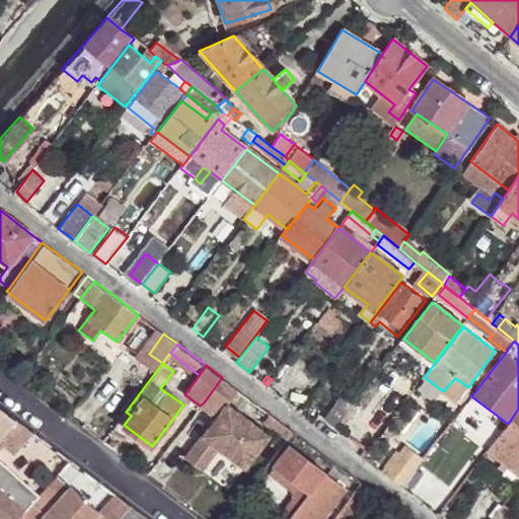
[(227,402),(237,389),(222,377),(204,402),(200,405),(216,418),(227,402)]
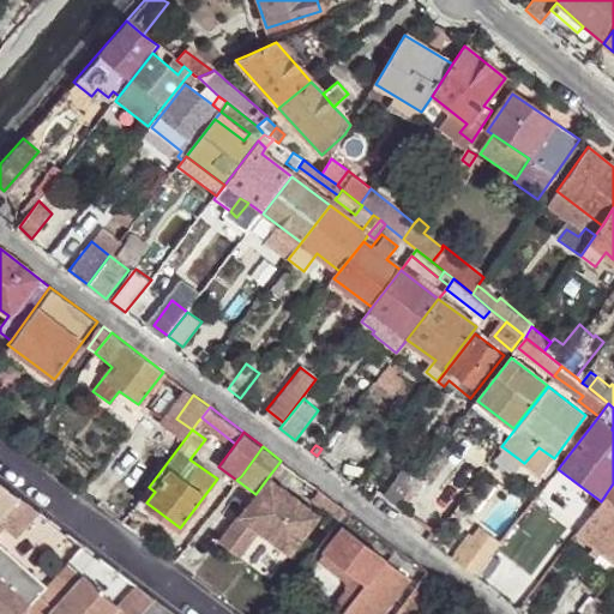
[(539,447),(524,463),(540,476),(554,458),(539,447)]
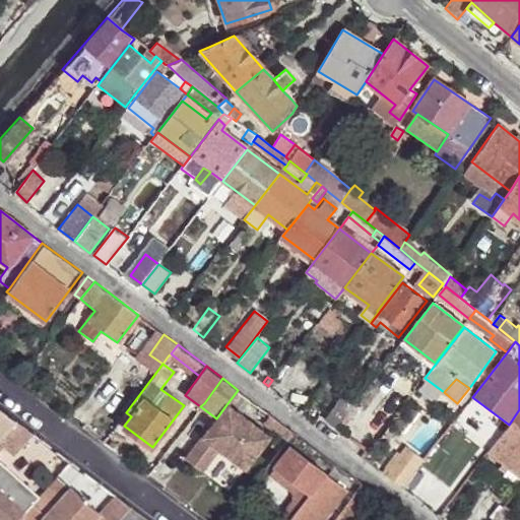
[(336,426),(353,403),(340,393),(323,415),(336,426)]
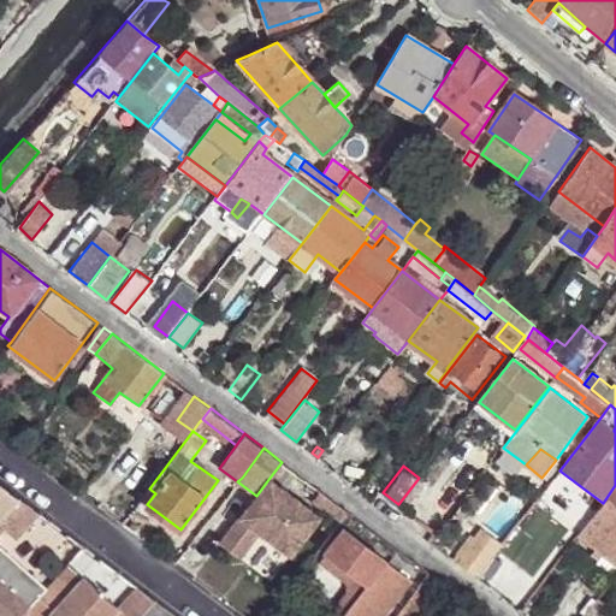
[(603,503),(560,471),(548,485),(591,517),(596,513),(603,503)]
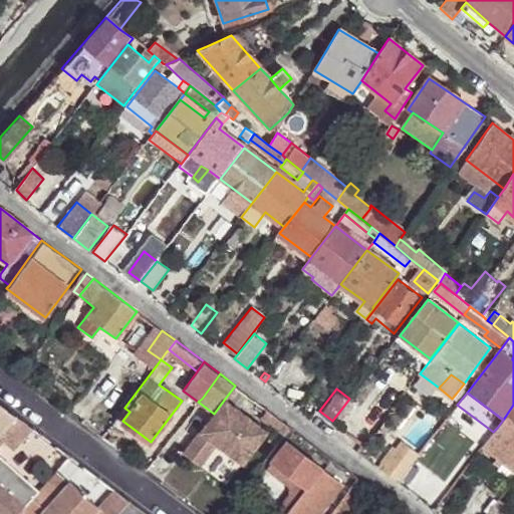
[(268,431),(225,399),(214,414),(185,453),(200,466),(216,446),(242,466),(268,431)]
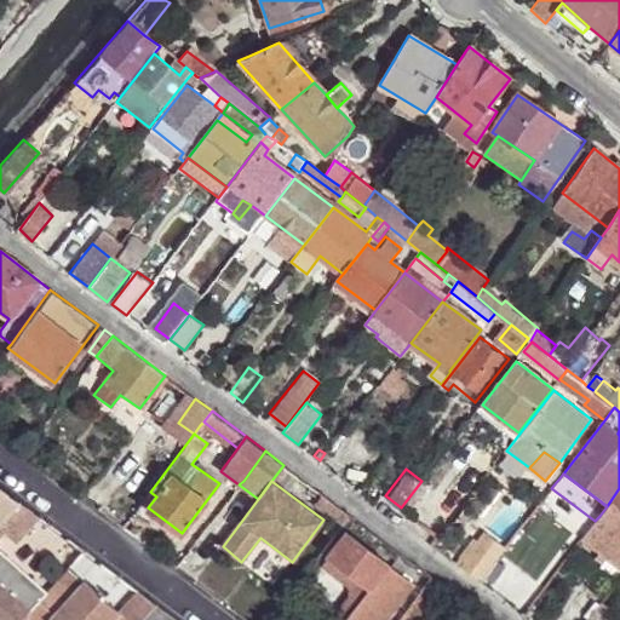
[(0,522),(18,501),(0,487),(0,522)]
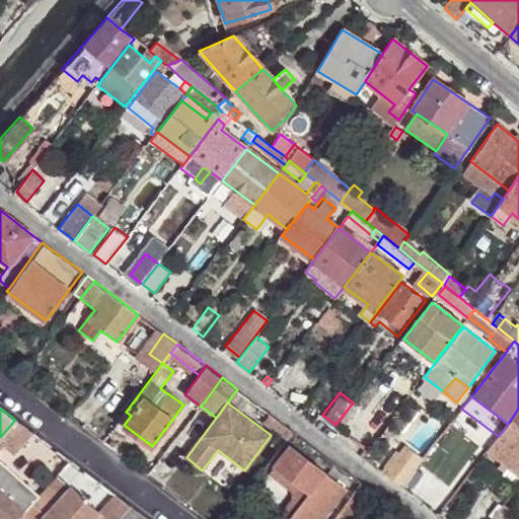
[(502,432),(498,436),(487,450),(518,477),(518,411),(503,432),(502,432)]
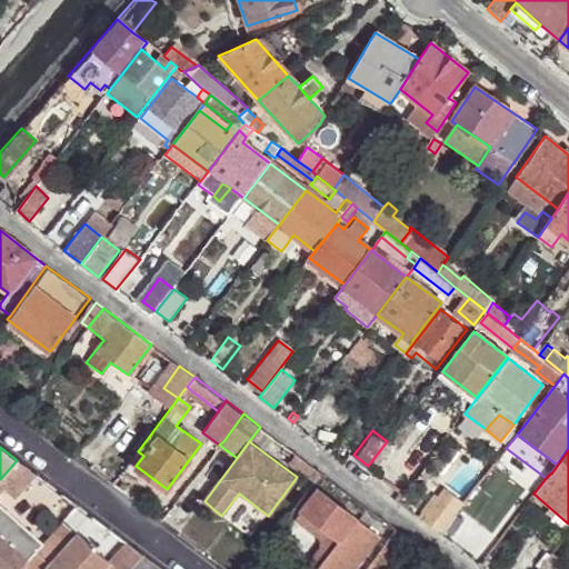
[(0,479),(0,485),(3,489),(15,498),(36,475),(27,468),(17,460),(0,479)]
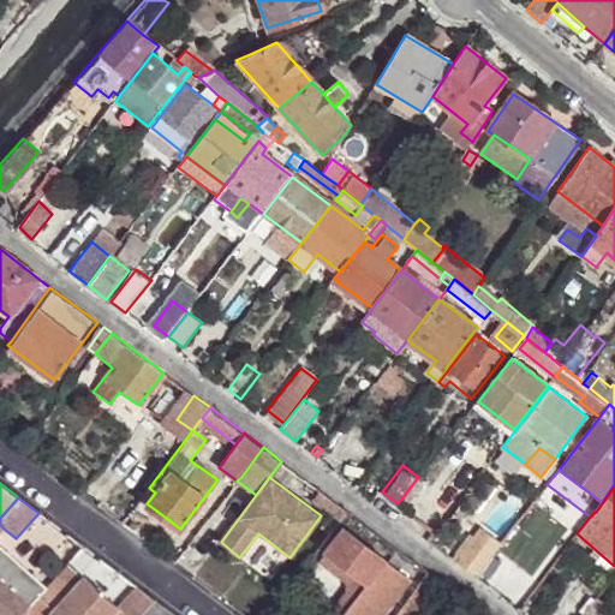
[(457,502),(449,512),(457,517),(464,507),(457,502)]
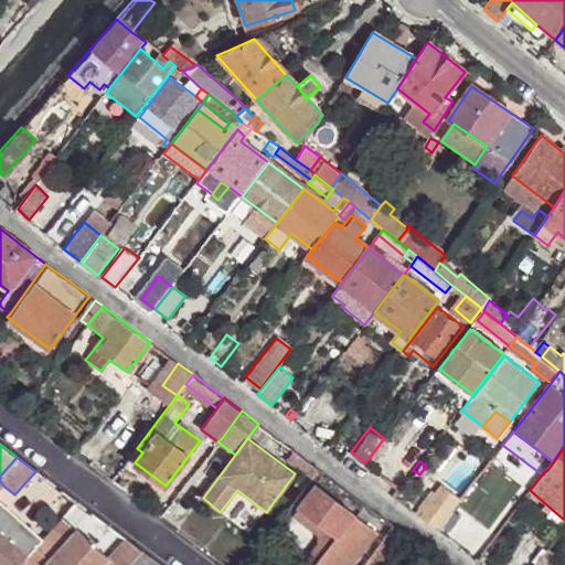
[(413,470),(408,476),(417,482),(422,478),(419,475),(413,470)]
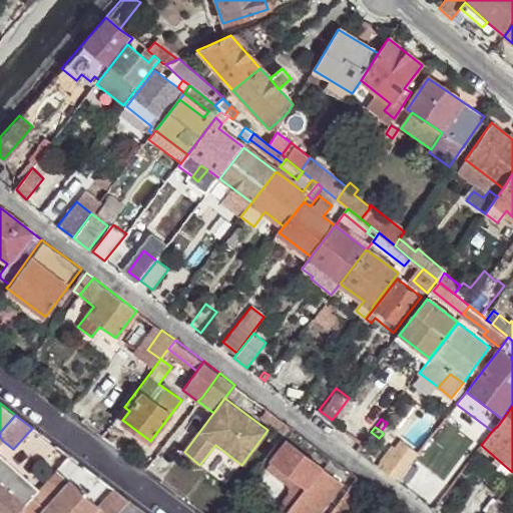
[(284,512),(310,512),(337,478),(287,441),(273,461),(306,485),(284,512)]
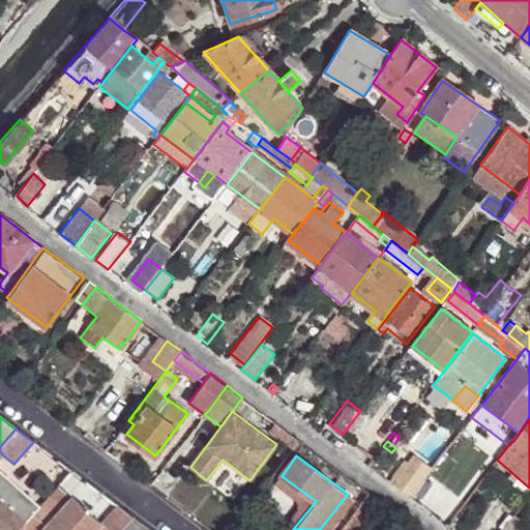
[(410,464),(393,484),(408,495),(423,474),(410,464)]
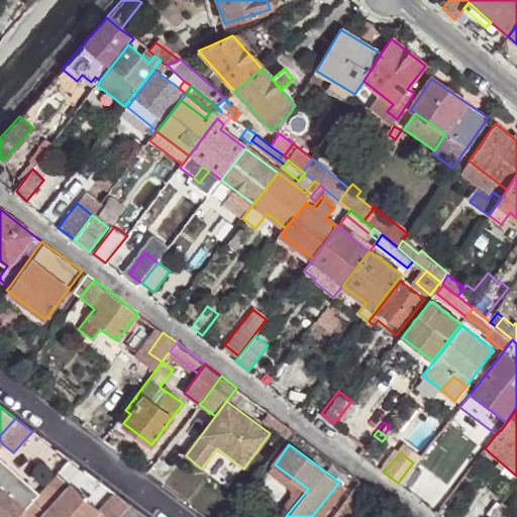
[(0,516),(16,516),(24,509),(30,502),(38,493),(1,458),(0,459),(0,516)]
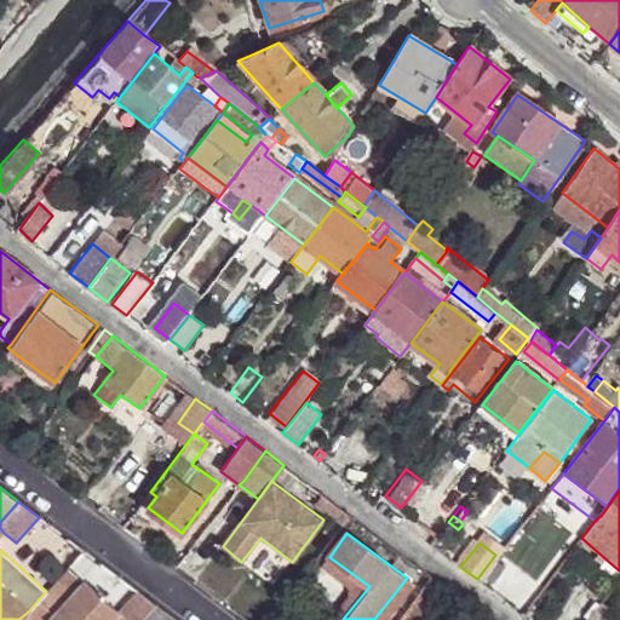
[(343,619),(369,586),(329,557),(322,566),(352,589),(332,615),(337,619),(343,619)]
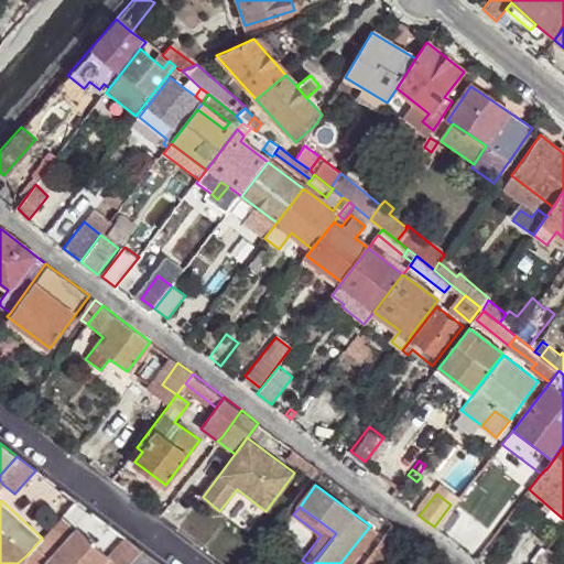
[(370,525),(340,563),(360,563),(383,535),(384,537),(392,527),(393,524),(380,513),(370,525)]
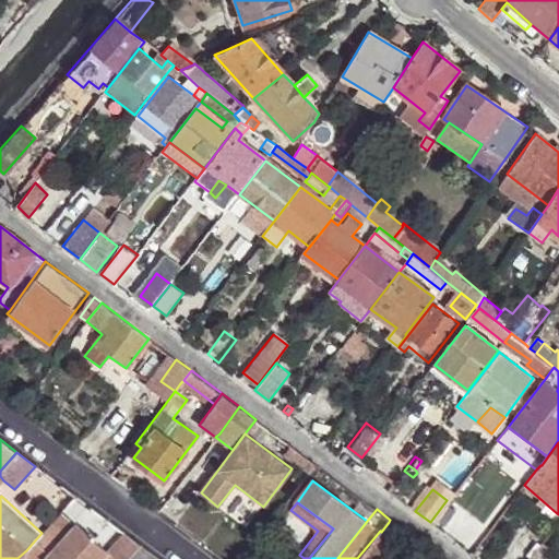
[(42,533),(33,543),(46,556),(75,523),(61,511),(42,533)]
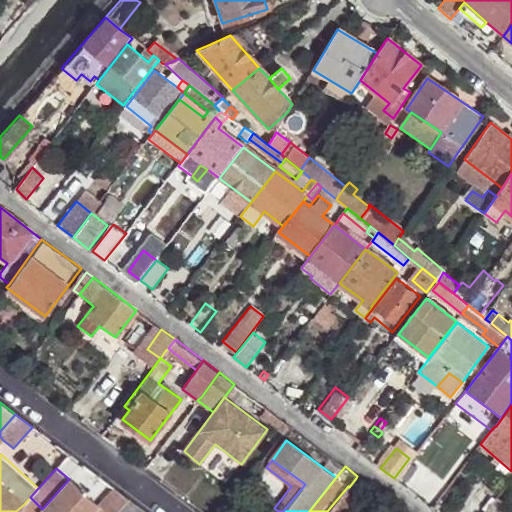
[(511,476),(491,503),(498,509),(511,490),(511,476)]
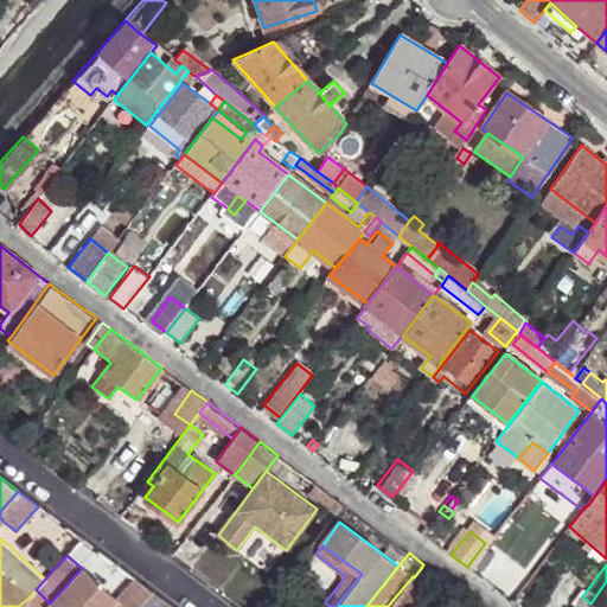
[(390,606),(414,606),(436,577),(422,567),(414,577),(390,606)]
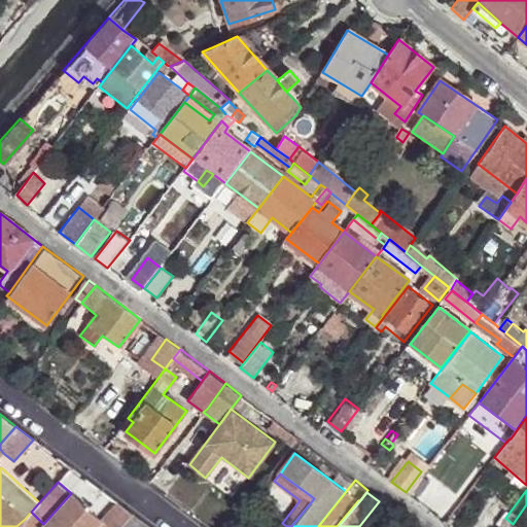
[(119,526),(132,515),(118,504),(103,522),(71,493),(43,524),(31,512),(25,519),(16,526),(119,526)]
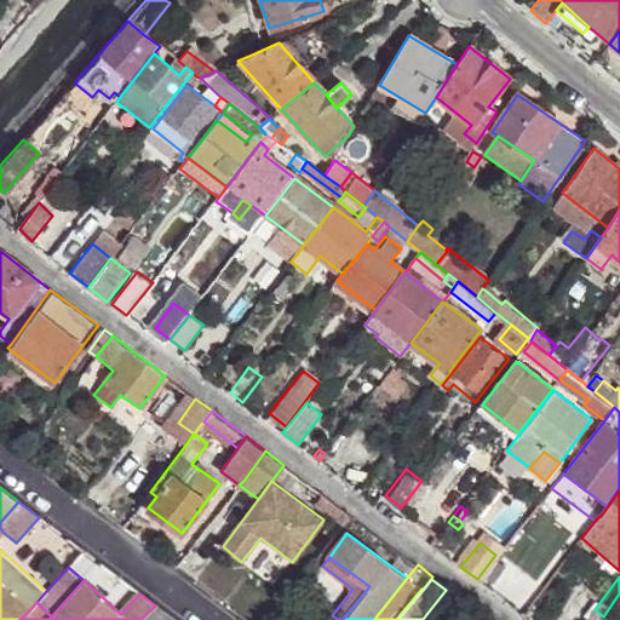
[(174,619),(155,606),(141,619),(174,619)]
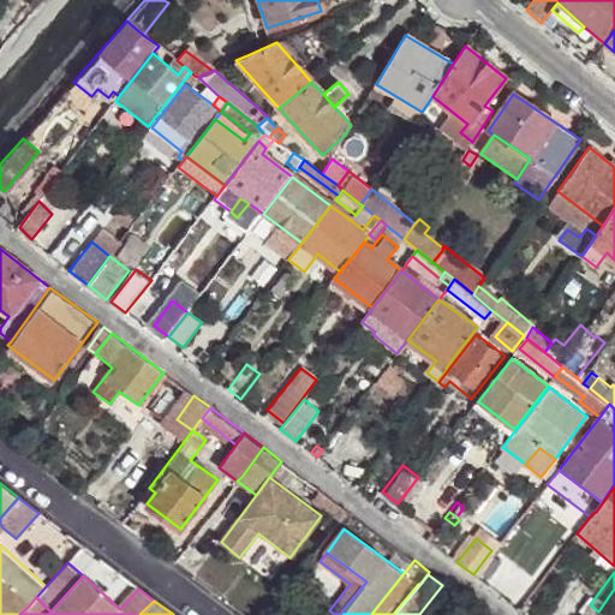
[(524,603),(518,609),(524,614),(530,607),(524,603)]
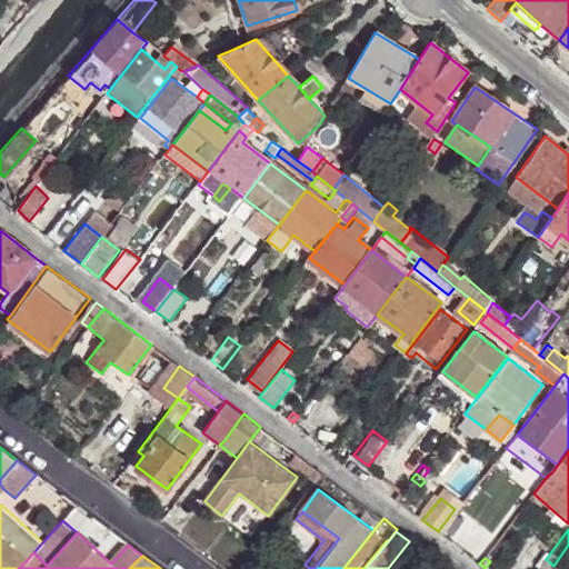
[(558,568),(553,566),(546,559),(538,568),(558,568)]
